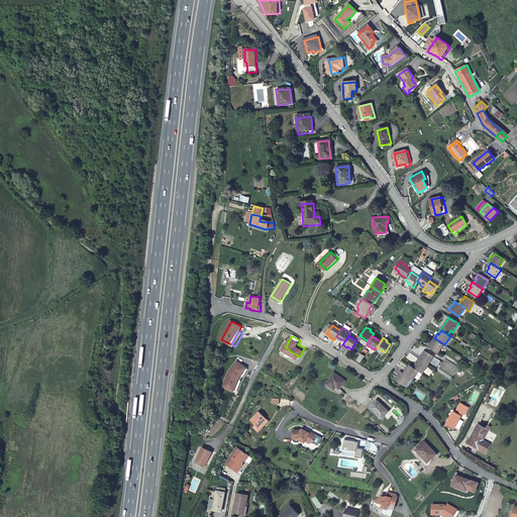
[(431,341),(429,346),(439,352),(444,344),(435,338),(432,342),(431,341)]
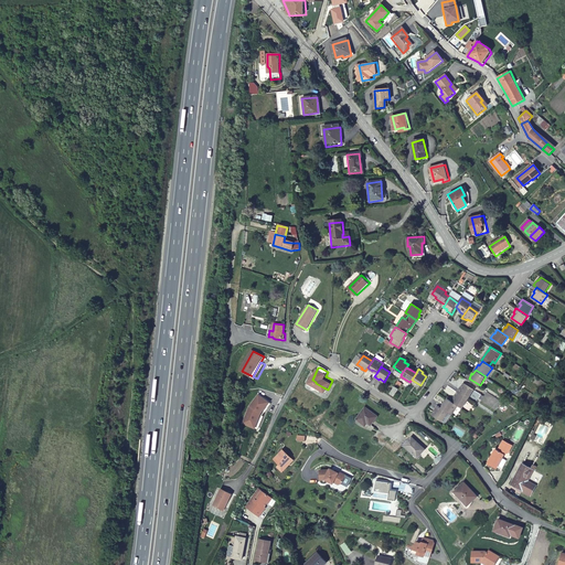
[(316,382),(312,380),(310,383),(323,390),(323,387),(316,383),(316,382)]
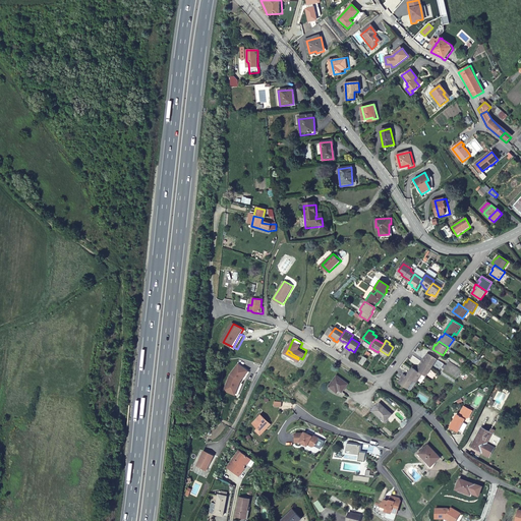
[(421,360),(431,367),(439,358),(428,352),(425,357),(424,356),(421,360)]
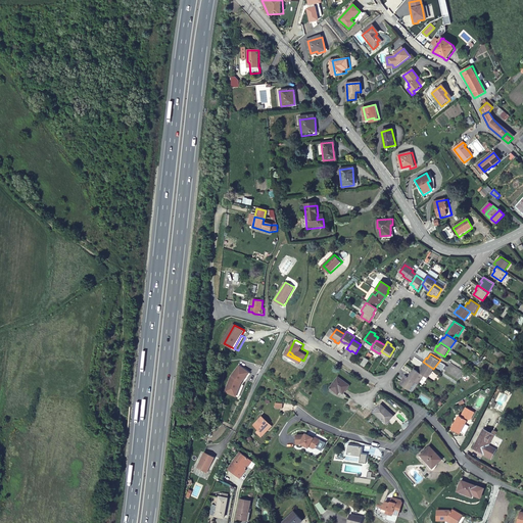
[(428,377),(433,369),(423,362),(421,366),(422,367),(419,371),(424,375),(428,377)]
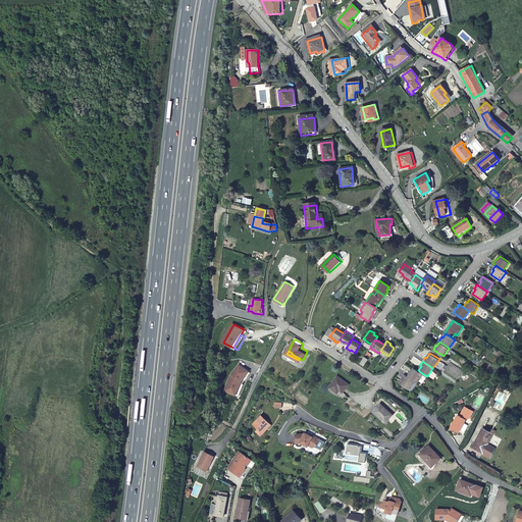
[(251,371),(242,364),(233,375),(229,386),(241,390),(244,381),(249,375),(251,371)]
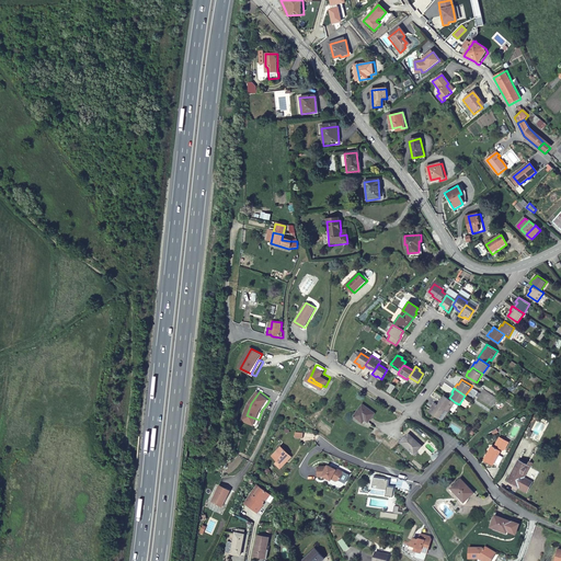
[(448,411),(455,402),(449,398),(444,395),(441,400),(439,399),(436,403),(445,409),(448,411)]
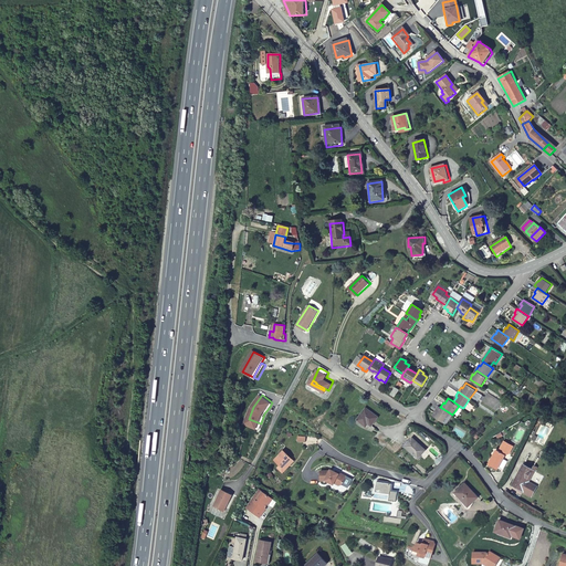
[(442,422),(449,412),(440,407),(438,406),(435,410),(436,411),(432,416),(442,422)]
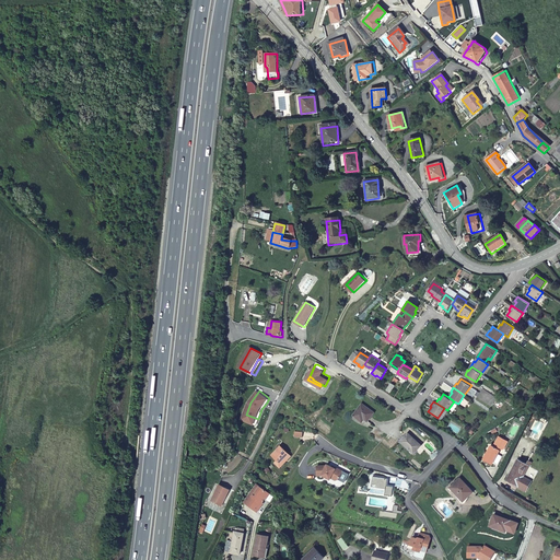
[(375,412),(362,404),(353,416),(361,421),(363,418),(369,422),(375,412)]
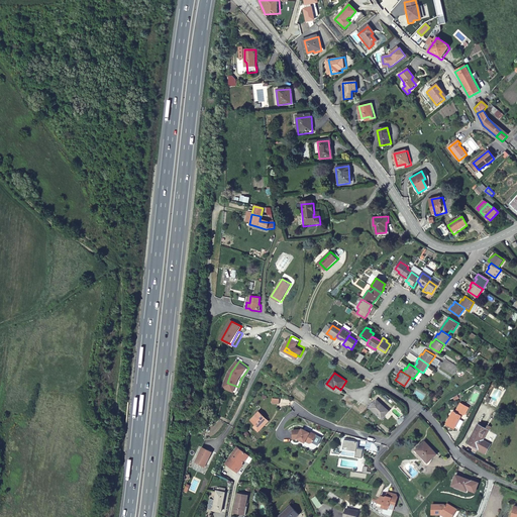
[(376,401),(369,409),(382,420),(389,412),(376,401)]
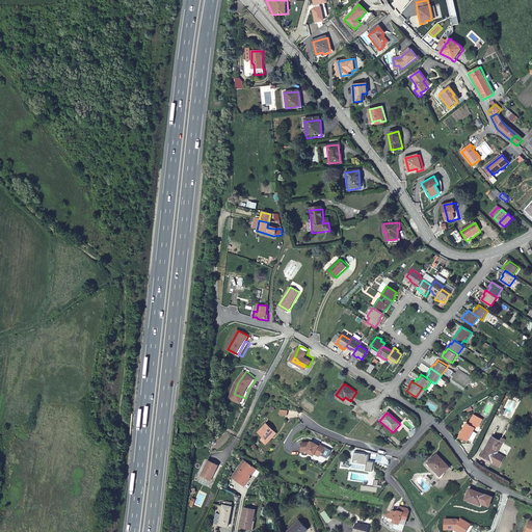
[(469,424),(467,423),(459,436),(468,441),(475,427),(478,426),(481,420),(474,416),(473,416),(469,424)]
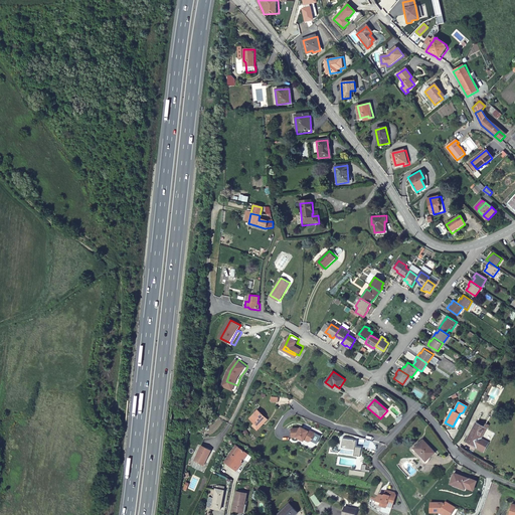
[(261,409),(252,417),(258,422),(261,424),(269,416),(261,409)]
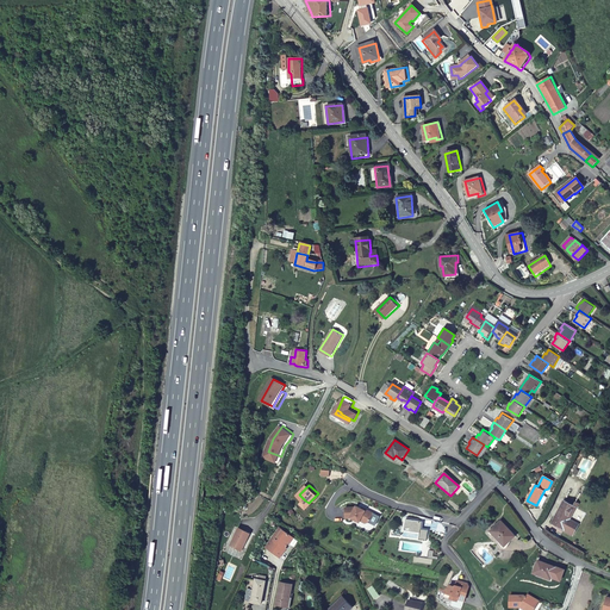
[(321,496),(318,493),(309,503),(305,500),(303,503),(309,508),(321,496)]
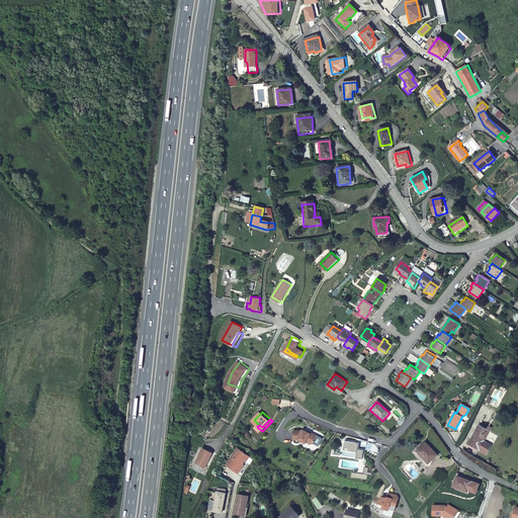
[(468,444),(487,453),(490,446),(481,441),(488,430),(479,425),(468,444)]
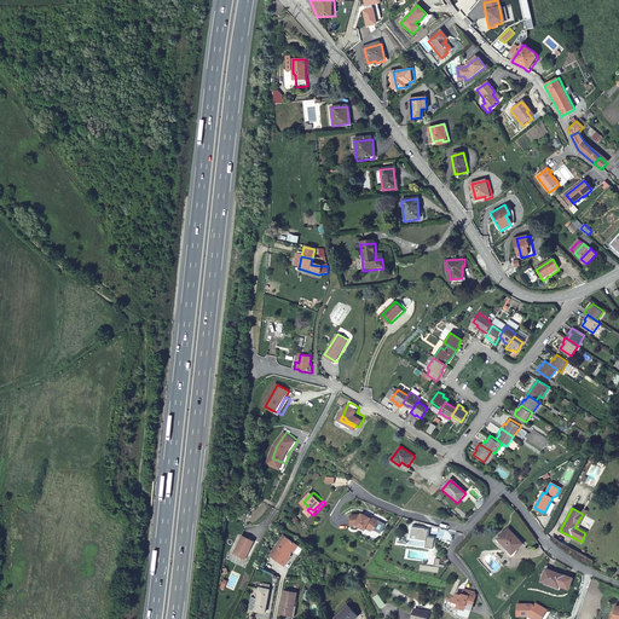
[(380,533),(385,525),(370,518),(370,519),(360,514),(359,516),(357,515),(350,515),(351,526),(356,526),(364,531),(365,528),(370,531),(372,531),(374,531),(380,533)]
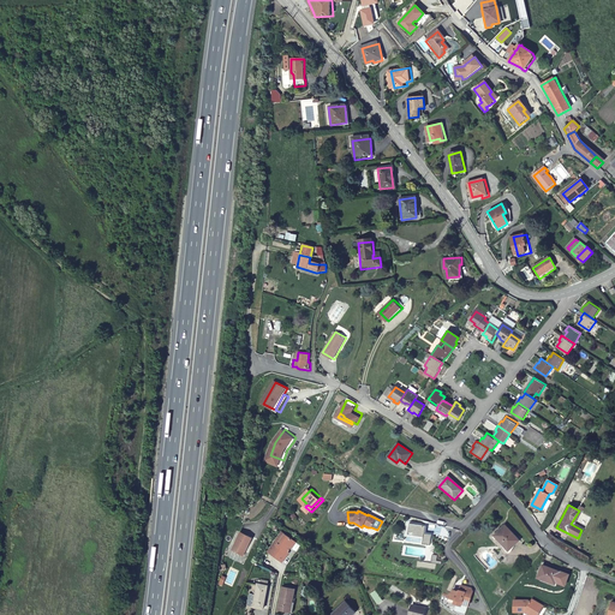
[(581,530),(583,527),(575,524),(581,512),(579,511),(571,524),(581,530)]
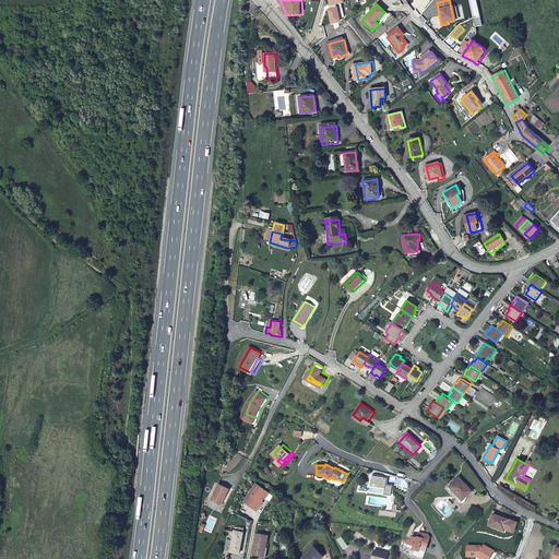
[(391,476),(376,474),(373,490),(395,494),(397,484),(390,483),(391,476)]
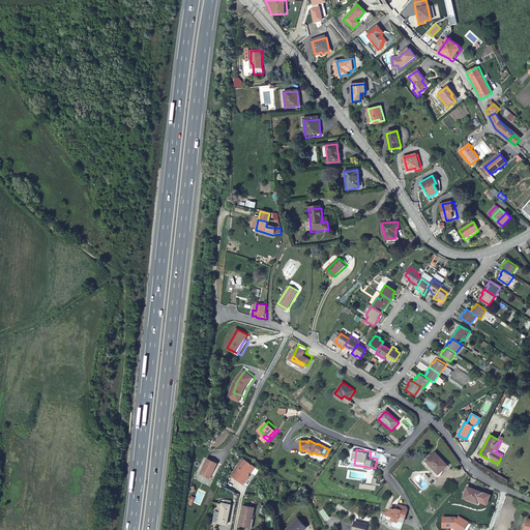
[(435,452),(427,461),(439,474),(447,465),(435,452)]
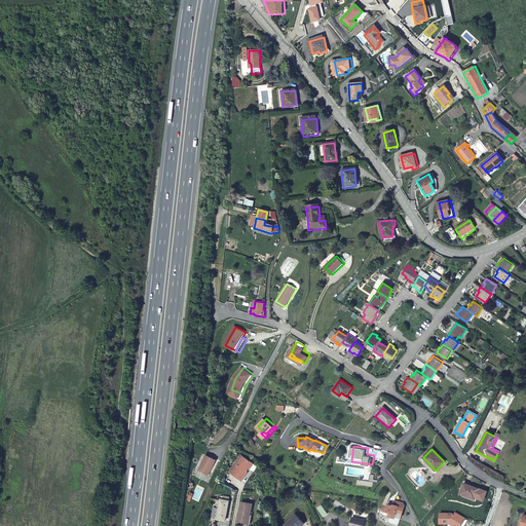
[(235,474),(242,479),(246,474),(243,473),(246,468),(249,464),(250,465),(254,461),(240,452),(229,468),(236,473),(235,474)]
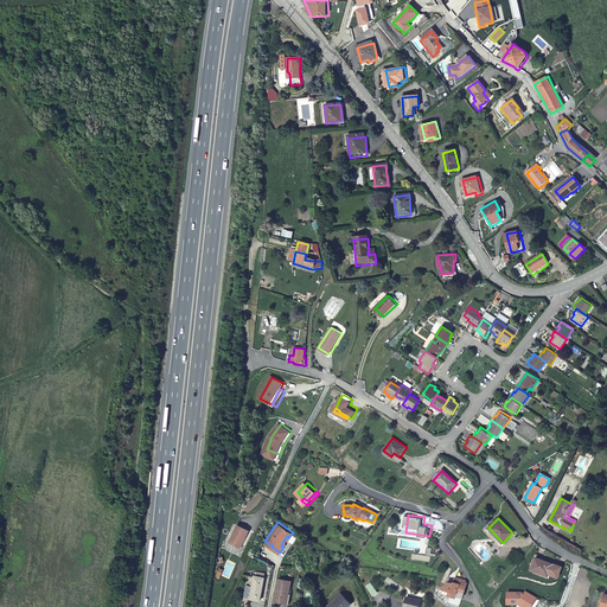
[(240,524),(231,542),(241,547),(244,538),(247,540),(251,530),(240,524)]
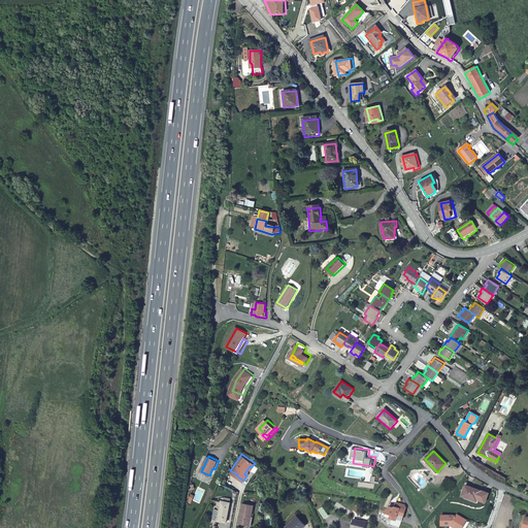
[(465,485),(461,496),(476,502),(477,499),(484,502),(488,494),(465,485)]
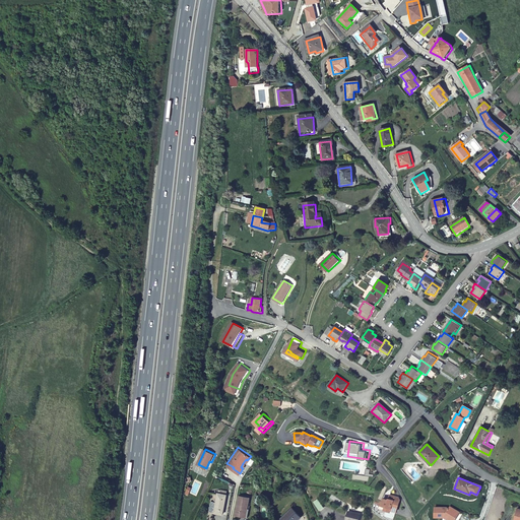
[(224,513),(228,494),(219,492),(216,512),(224,513)]
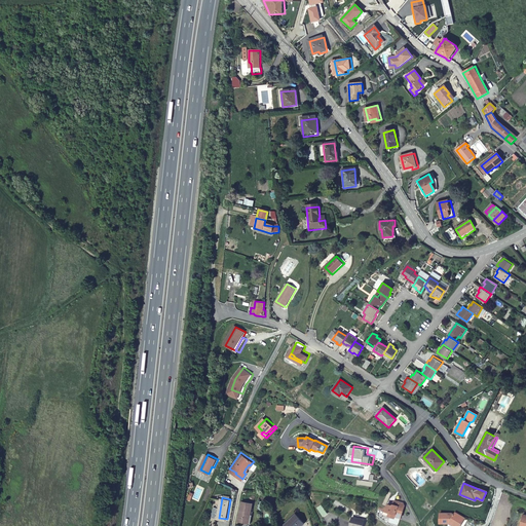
[(407,503),(406,501),(398,498),(396,502),(395,503),(390,502),(390,504),(387,505),(386,509),(398,513),(398,514),(404,516),(407,503)]
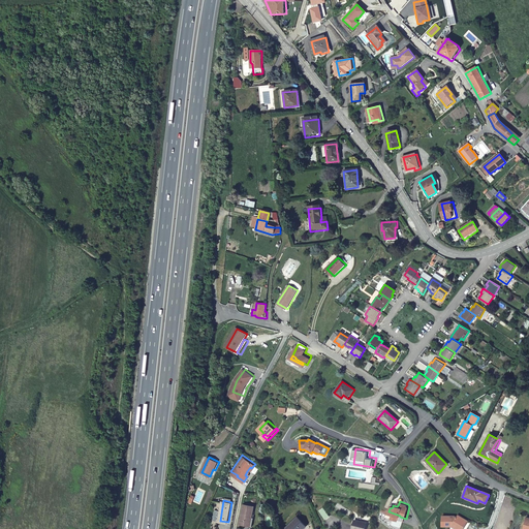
[(252,516),(254,516),(255,504),(245,502),(241,524),(250,525),(252,516)]
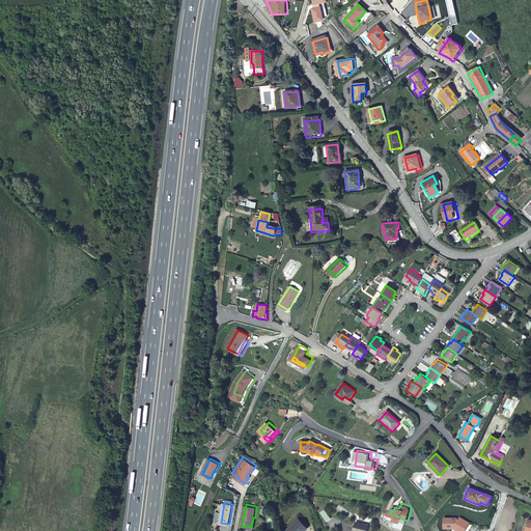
[(401,518),(390,513),(389,518),(407,523),(408,521),(401,519),(401,518)]
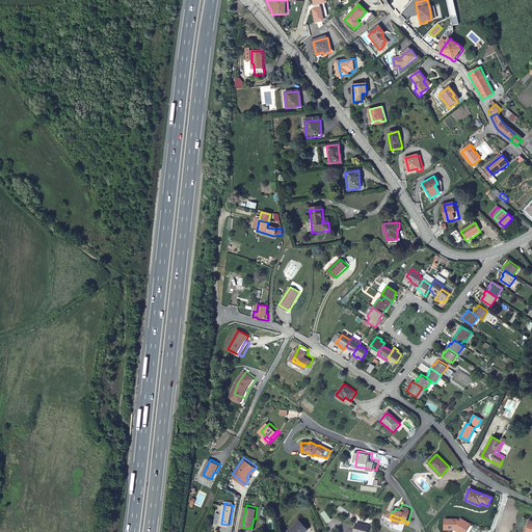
[(457,520),(445,520),(445,529),(454,529),(458,531),(466,531),(469,527),(472,528),(473,526),(461,519),(459,521),(457,520)]
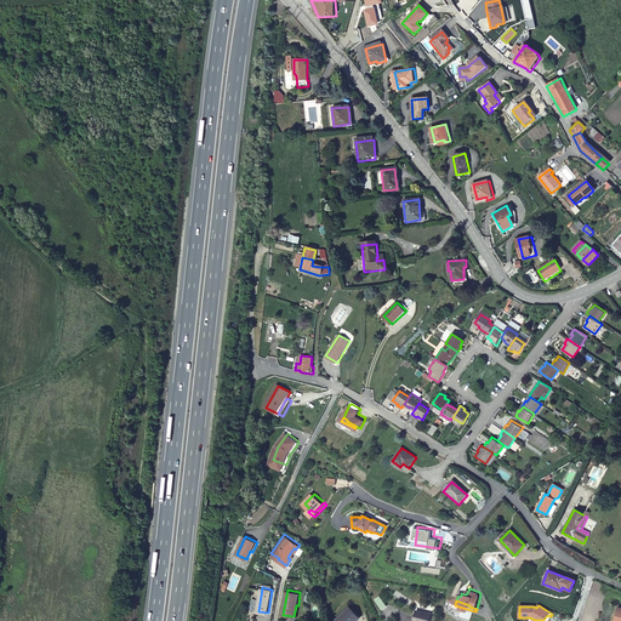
[(358,620),(362,617),(352,607),(337,619),(339,620),(358,620)]
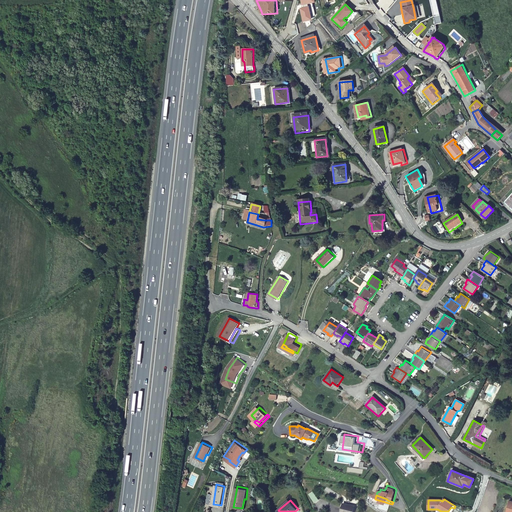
[(355,511),(357,505),(345,502),(343,511),(345,511),(355,511)]
